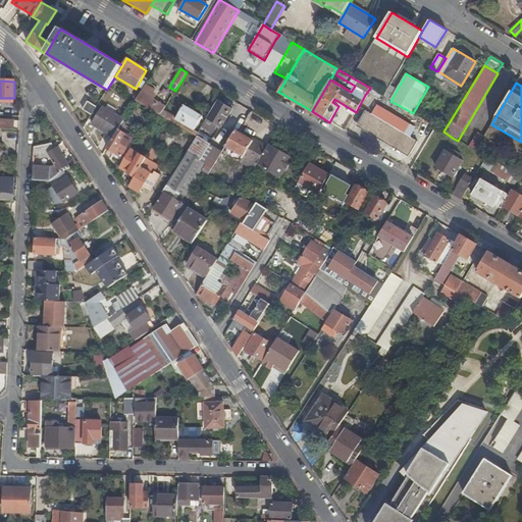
[(156,92),(146,86),(137,101),(154,111),(157,107),(162,111),(163,111),(164,110),(165,107),(154,100),(156,96),(154,95),(156,92)]
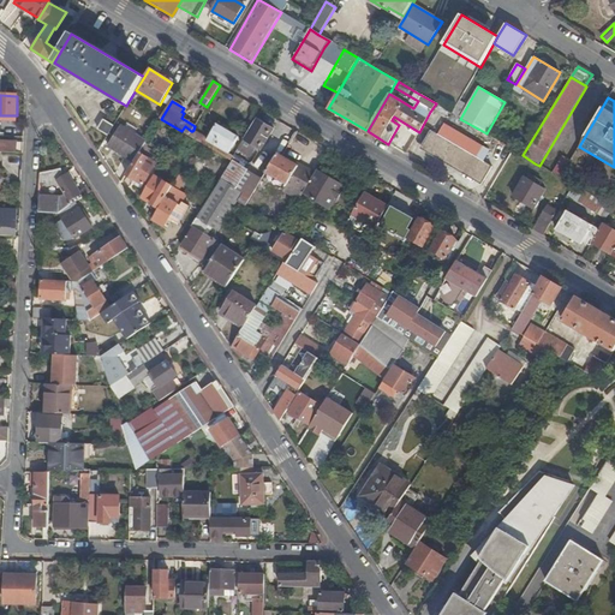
[(452,114),(436,103),(430,112),(469,135),(473,126),(460,119),(452,114)]
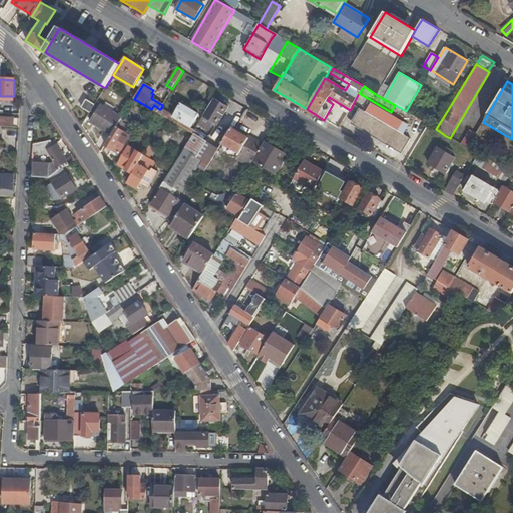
[(108,88),(104,94),(118,104),(123,98),(108,88)]
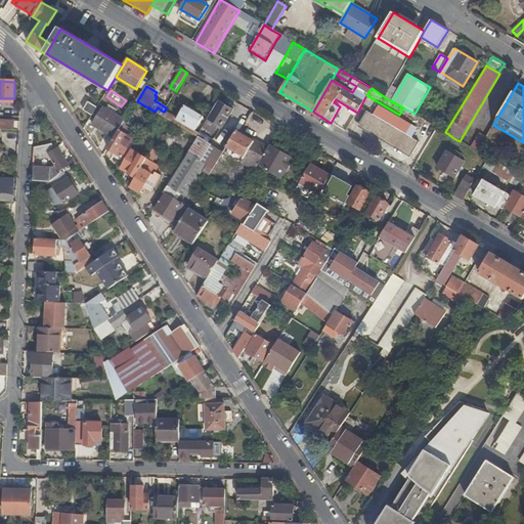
[(233,110),(219,100),(208,119),(219,126),(222,128),(233,110)]
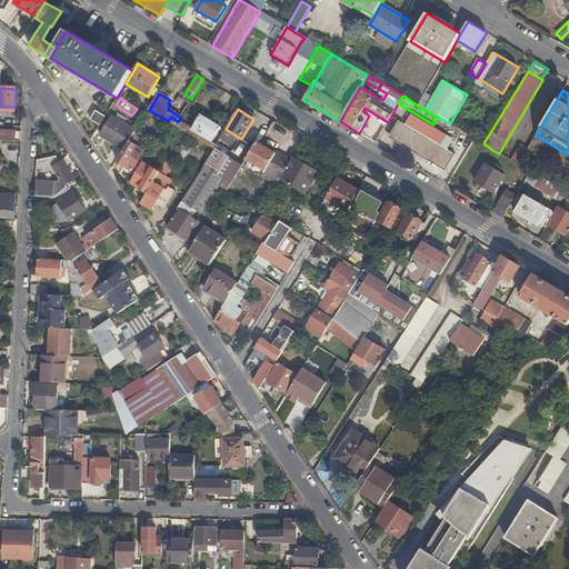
[(100,127),(106,117),(97,110),(91,120),(100,127)]
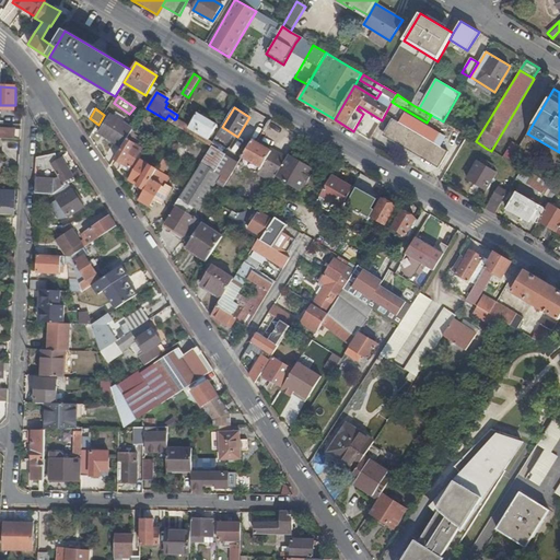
[(189,127),(176,118),(175,119),(173,124),(183,129),(211,146),(213,142),(208,139),(218,125),(198,113),(189,127)]
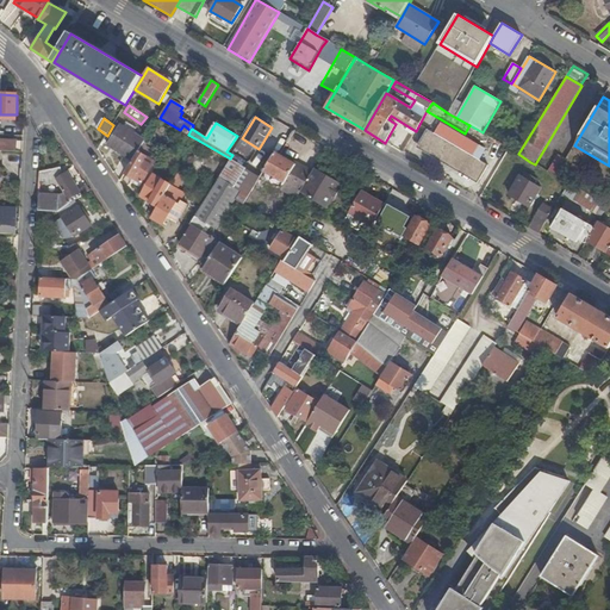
[(458,148),(464,137),(441,124),(435,134),(458,148)]
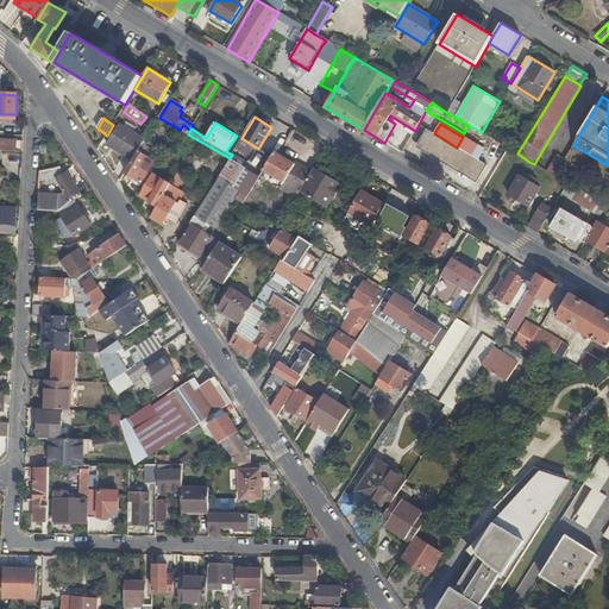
[(493,139),(482,132),(469,125),(464,133),(488,148),(493,139)]
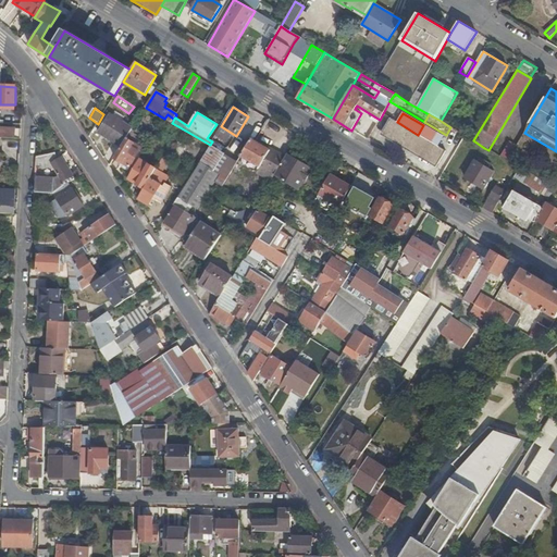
[(122,147),(126,138),(133,130),(110,115),(99,133),(122,147)]
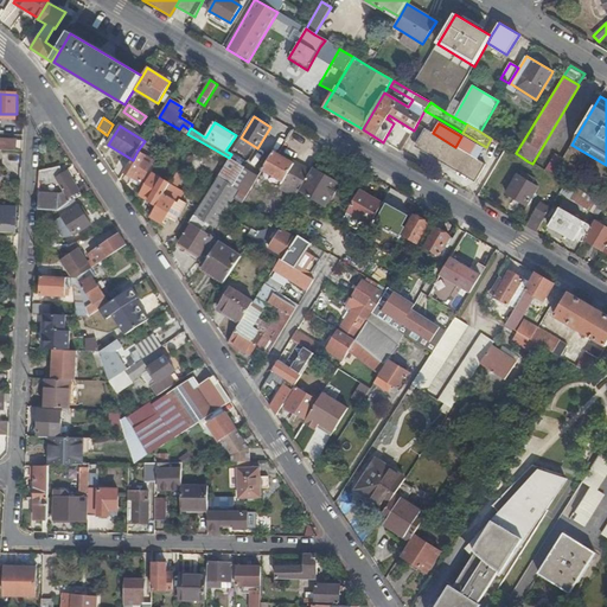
[(416,144),(447,163),(455,147),(433,133),(426,128),(416,144)]
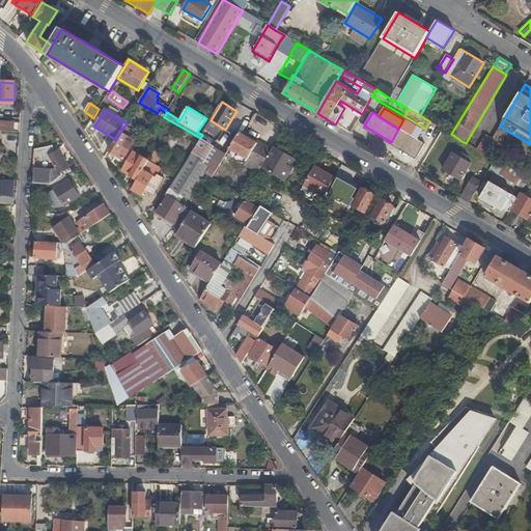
[(429,135),(403,119),(398,129),(424,144),(429,135)]
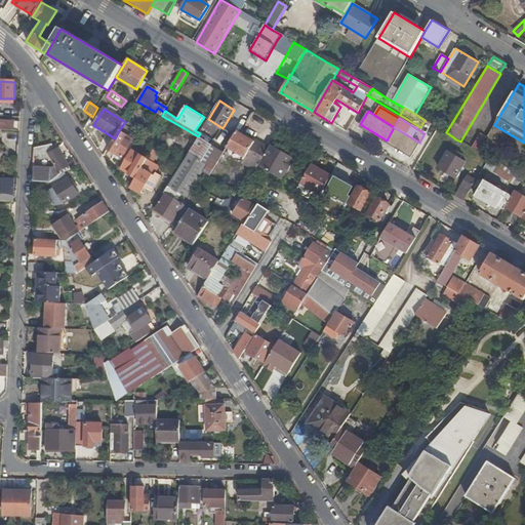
[(219,126),(208,119),(206,122),(217,129),(219,126)]
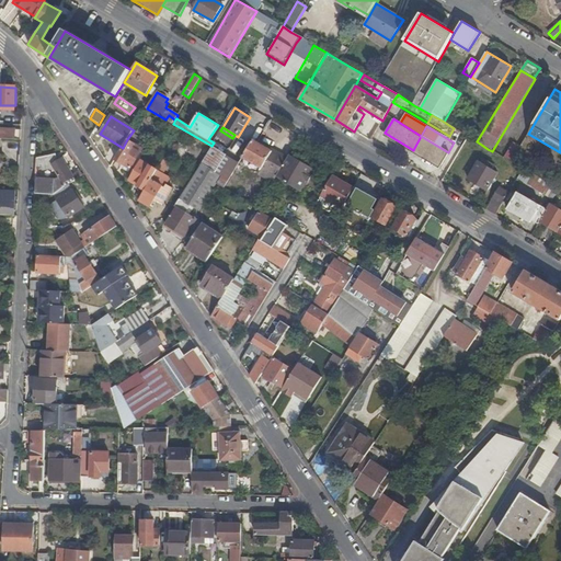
[(0,139),(1,139),(20,140),(21,129),(0,128),(0,139)]
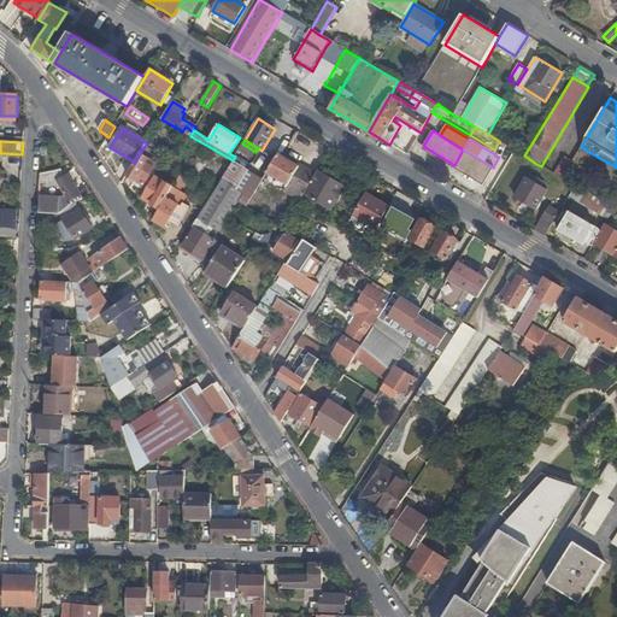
[(463,150),(454,165),(483,183),(493,168),(463,150)]
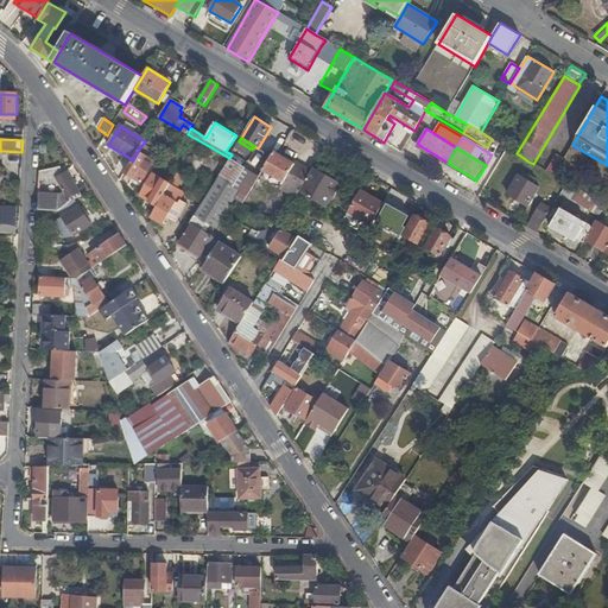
[(133,160),(125,173),(141,183),(156,162),(138,151),(133,160)]
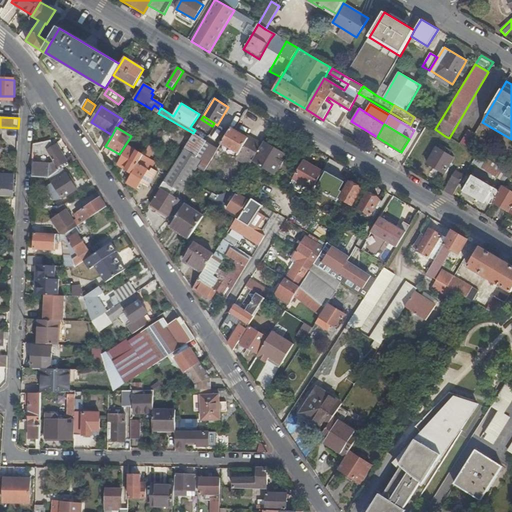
[(240,153),(248,139),(235,131),(231,129),(222,143),(240,153)]
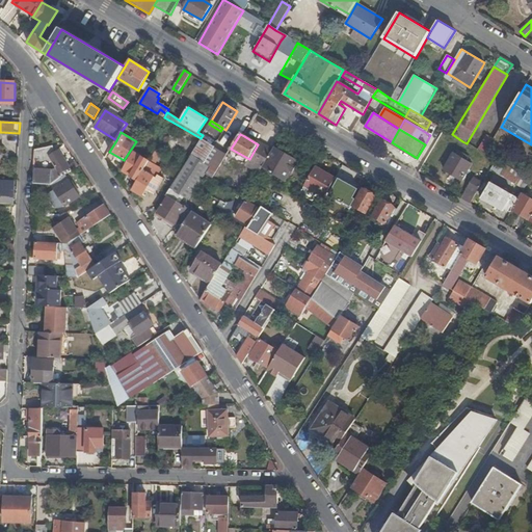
[(485,136),(477,150),(484,154),(493,140),(485,136)]
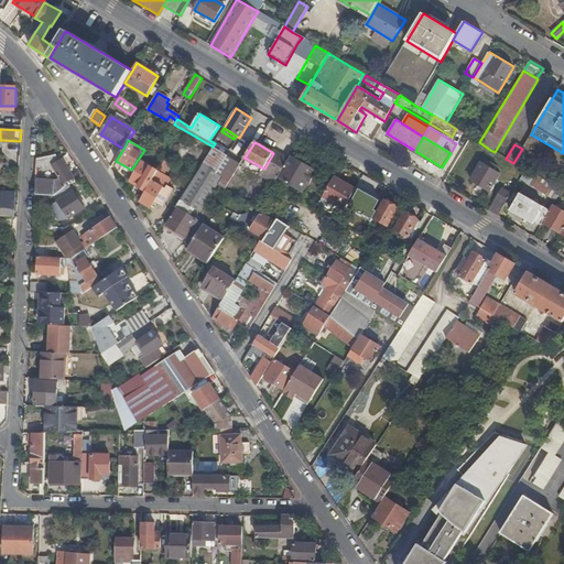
[(235,175),(241,164),(218,150),(213,148),(206,160),(208,162),(206,166),(223,177),(227,170),(235,175)]
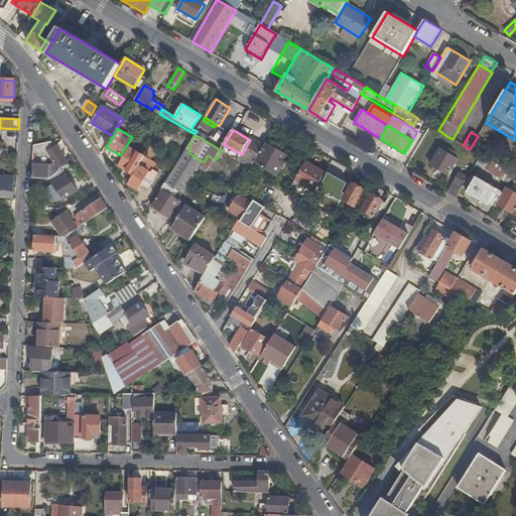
[(453,139),(448,137),(446,141),(454,145),(456,141),(453,139)]
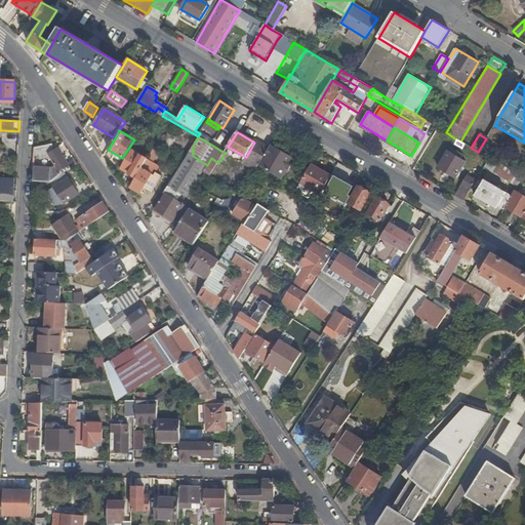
[(259,165),(269,151),(254,143),(246,157),(259,165)]
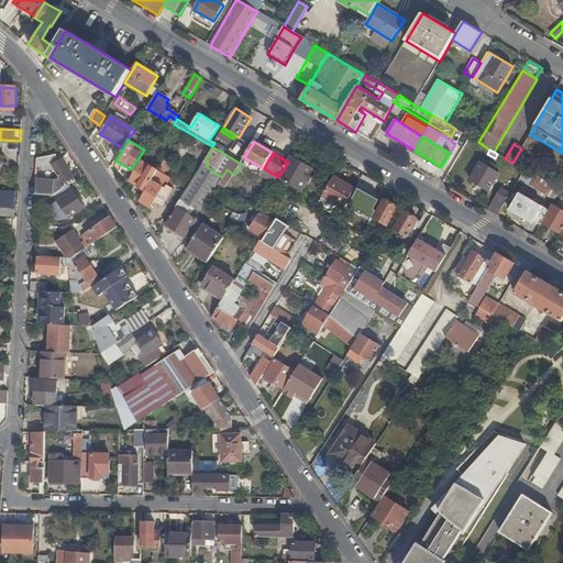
[(315,170),(291,156),(288,162),(278,177),(301,191),(302,190),(305,191),(308,186),(316,190),(320,184),(313,178),(313,177),(310,176),(315,170)]
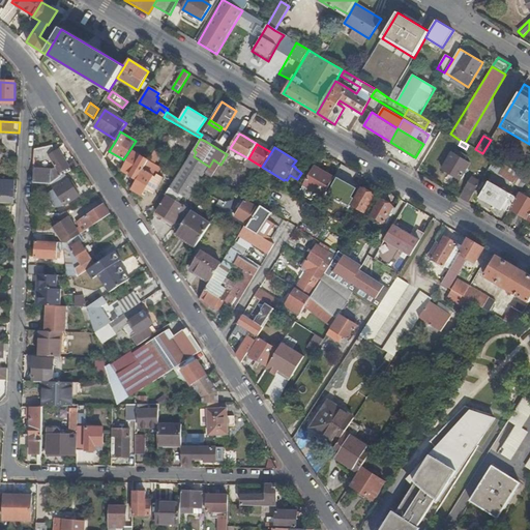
[(34,150),(33,160),(48,157),(47,148),(34,150)]
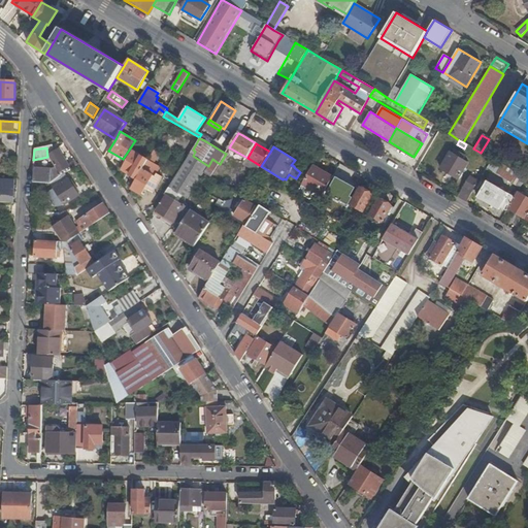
[(69,168),(71,170),(78,166),(75,161),(69,165),(58,150),(48,156),(61,173),(69,168)]
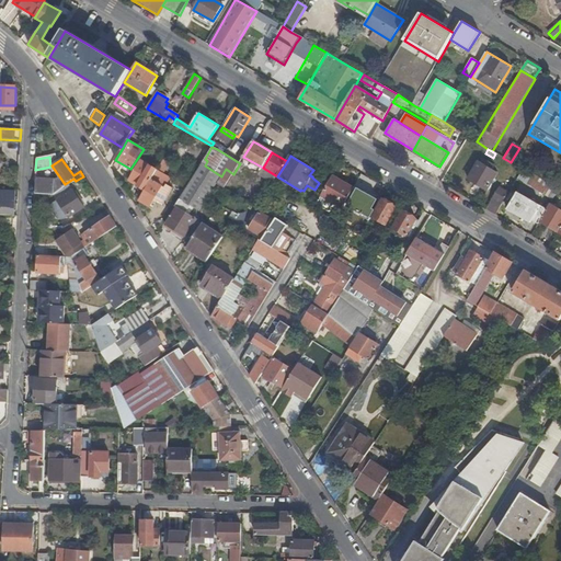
[(217,183),(225,187),(233,174),(226,169),(221,176),(205,165),(207,161),(205,159),(180,199),(192,206),(201,212),(208,198),(217,183)]
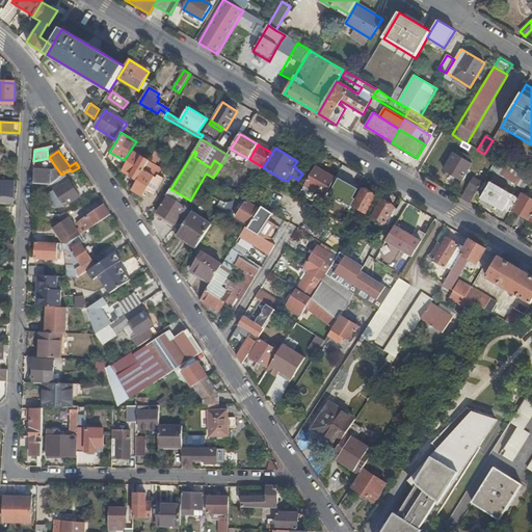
[(466,157),(455,152),(444,170),(462,181),(472,164),(463,159),(466,157)]
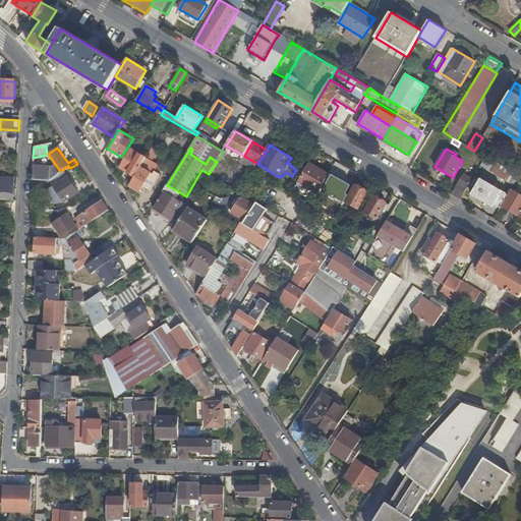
[(120,169),(135,177),(147,159),(132,150),(120,169)]
